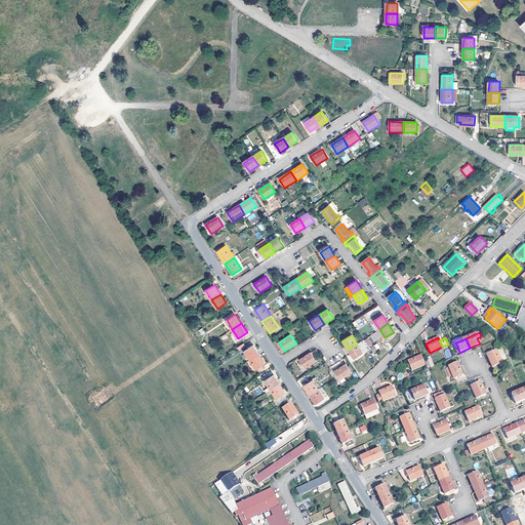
[(388,341),(385,344),(390,351),(393,348),(388,341)]
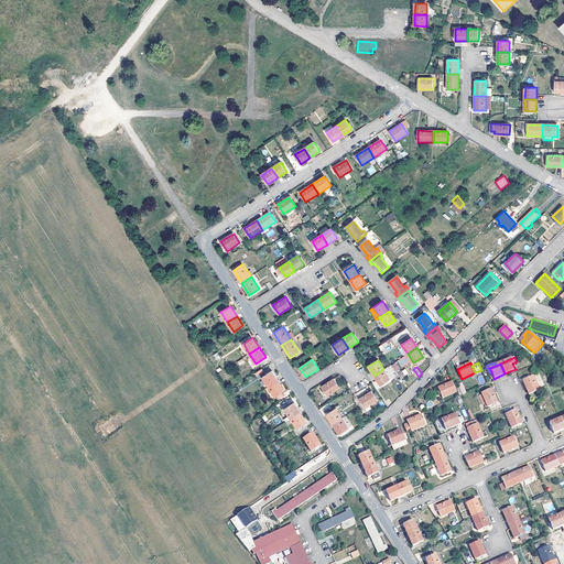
[(383,369),(375,376),(381,386),(390,379),(383,369)]
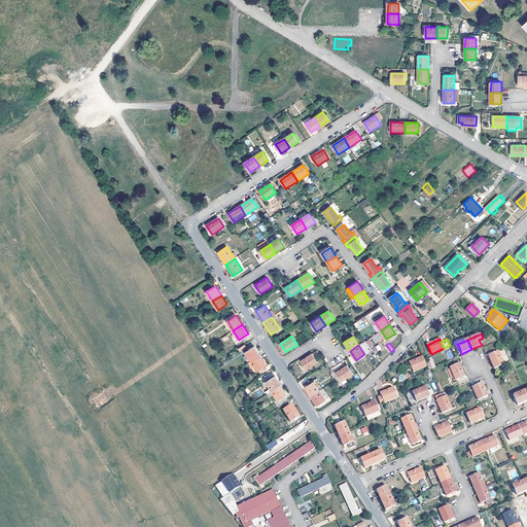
[(251,361),(260,355),(254,346),(246,352),(251,361)]
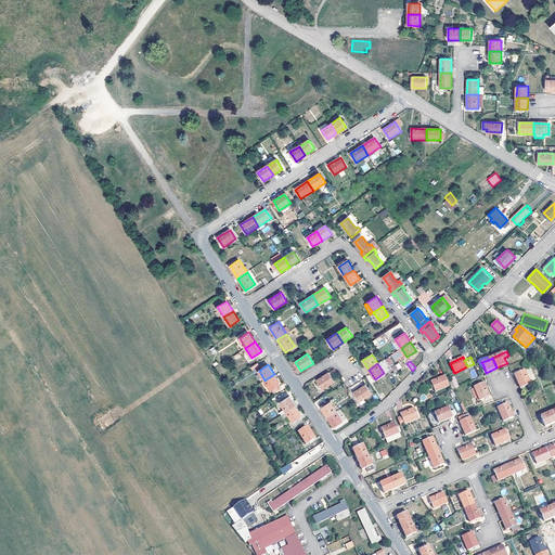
[(525,370),(515,374),(520,388),(531,384),(525,370)]
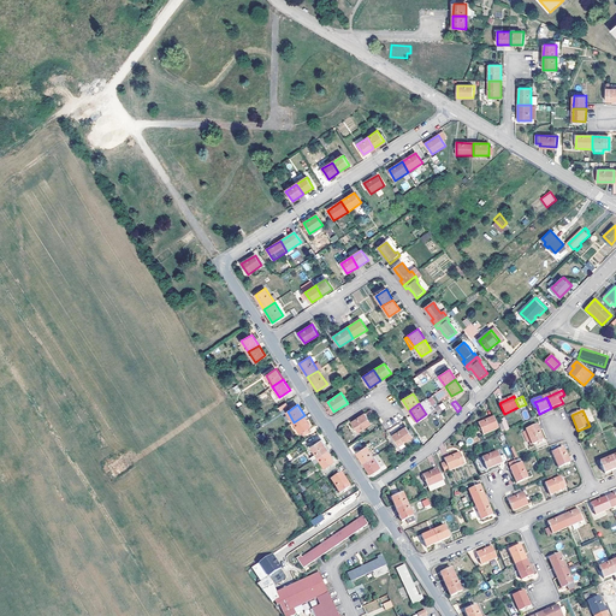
[(351,422),(359,432),(372,424),(365,413),(351,422)]
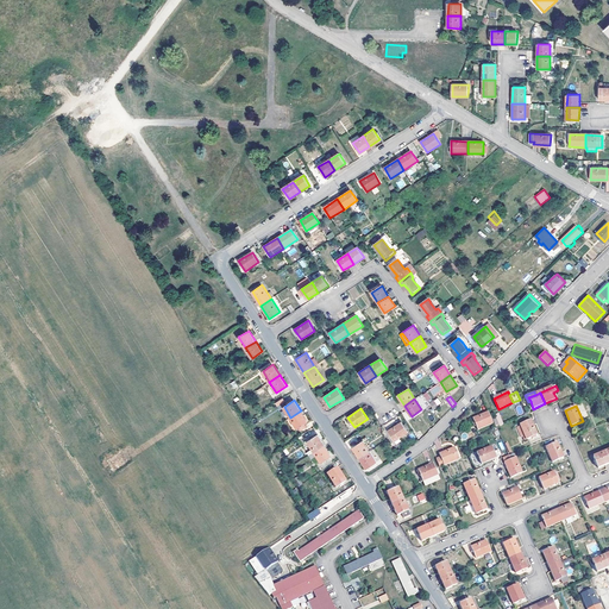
[(301,410),(290,418),(297,427),(308,421),(301,410)]
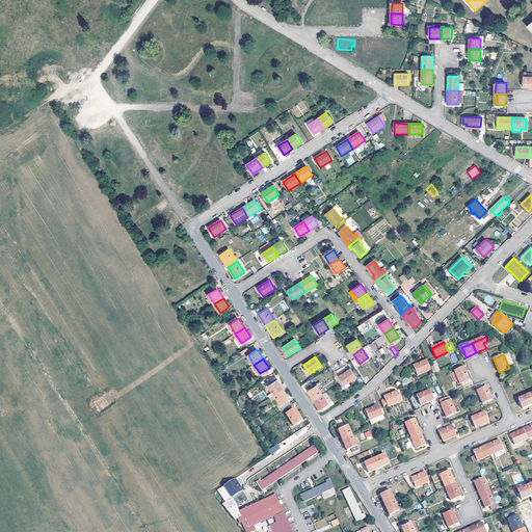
[(416,373),(417,376),(430,370),(426,361),(414,366),(415,369),(413,370),(414,371),(413,372),(413,373),(414,374),(416,373)]
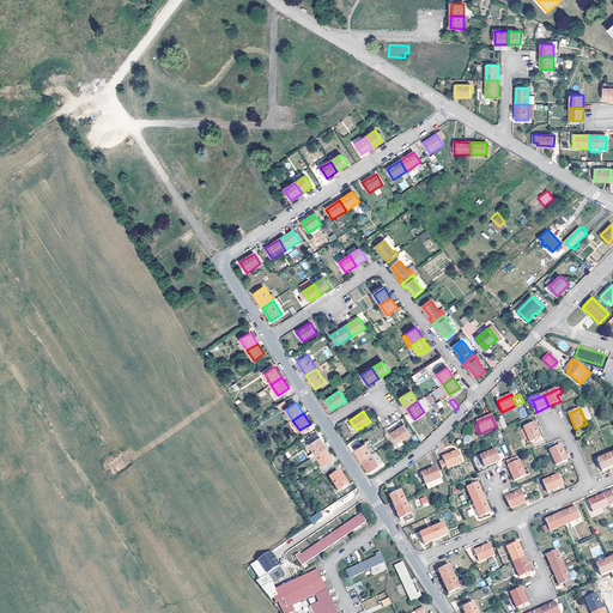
[(523,429),(529,443),(541,438),(534,423),(523,429)]
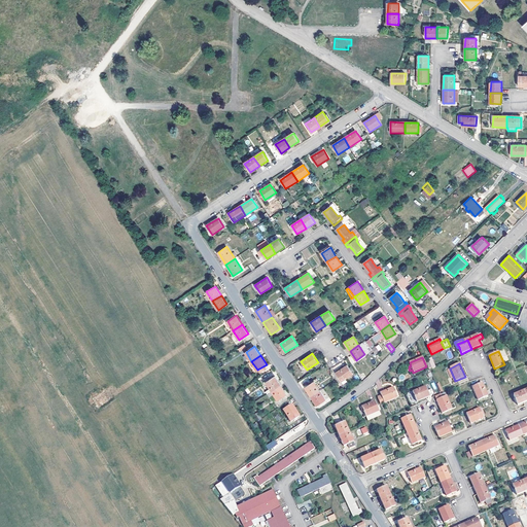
[(347,365),(339,371),(344,380),(353,374),(347,365)]
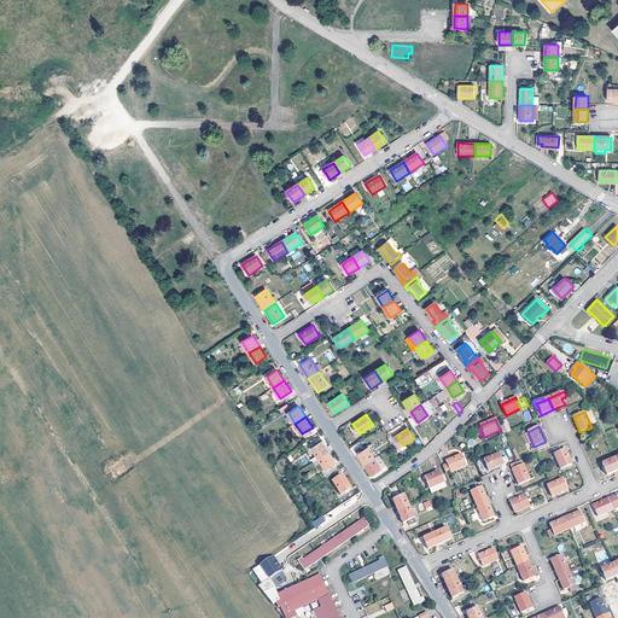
[(532,448),(534,447),(528,432),(524,433),(529,444),(530,443),(532,448)]
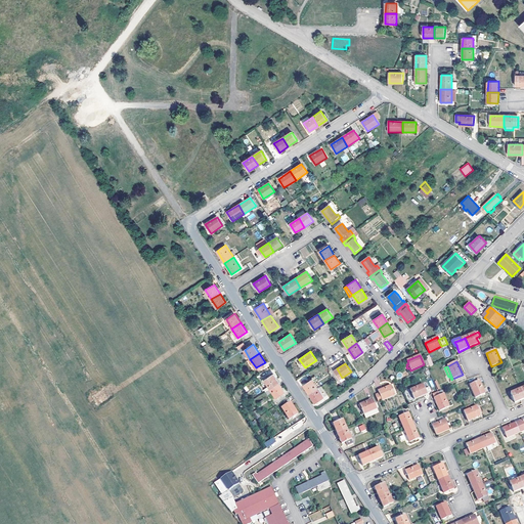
[(270,388),(279,383),(273,374),(265,380),(270,388)]
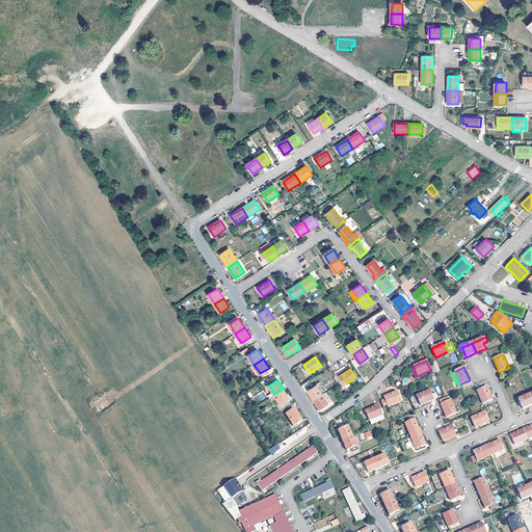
[(314,400),(323,394),(317,384),(309,391),(314,400)]
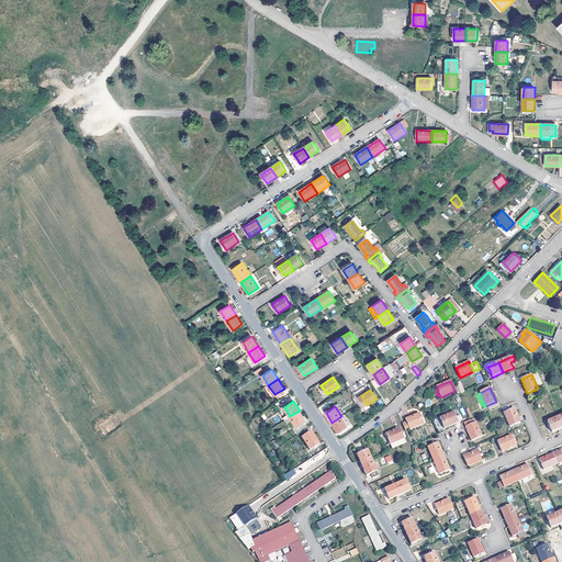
[(515,408),(504,413),(509,427),(520,422),(515,408)]
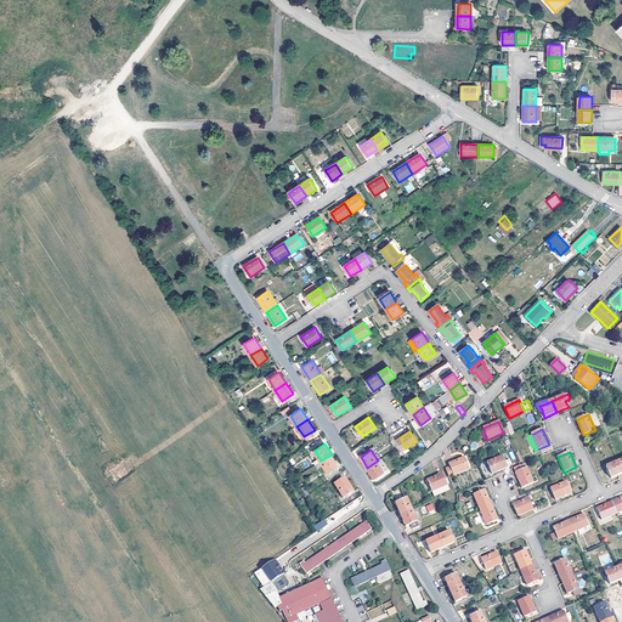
[(332,454),(321,461),(328,471),(338,464),(332,454)]
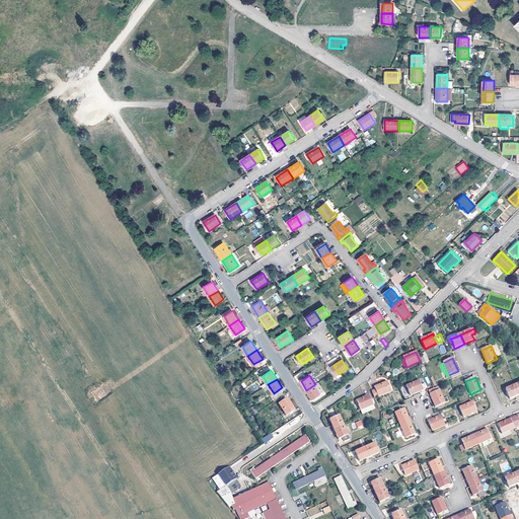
[(406,386),(411,395),(423,390),(419,380),(406,386)]
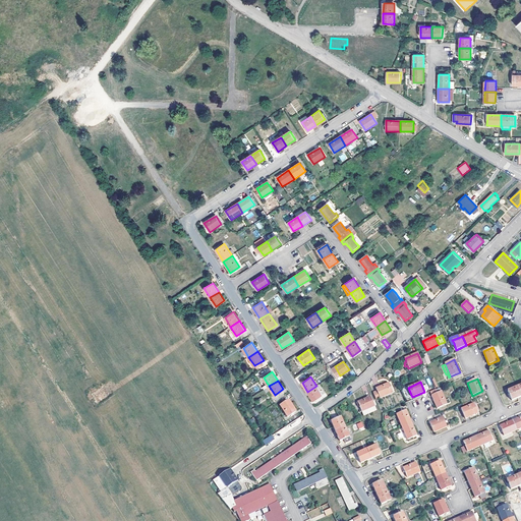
[(373,393),(377,400),(393,393),(389,383),(375,389),(377,392),(373,393)]
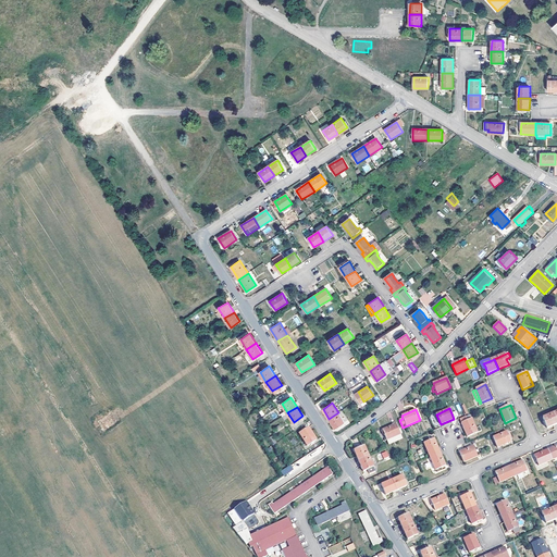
[(338,412),(329,419),(335,429),(345,422),(338,412)]
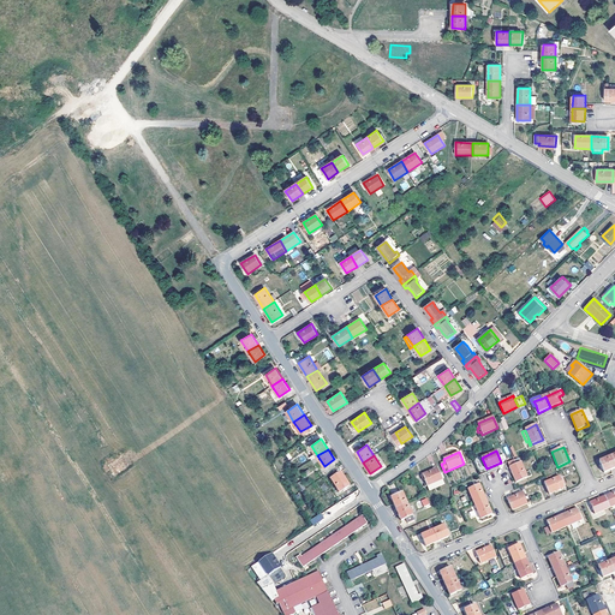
[(604,472),(614,467),(614,466),(610,457),(599,461),(604,472)]
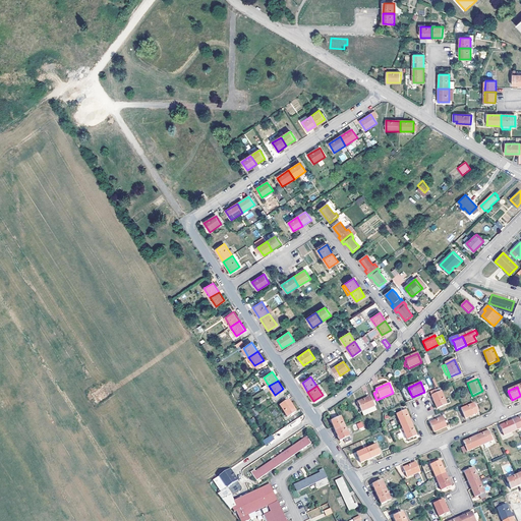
[(438,409),(447,405),(445,401),(442,392),(431,396),(438,409)]
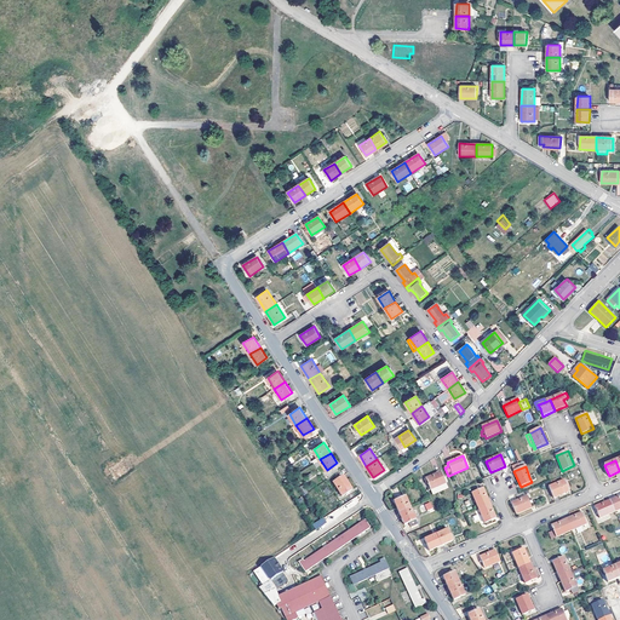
[(431,491),(446,484),(441,472),(426,478),(431,491)]
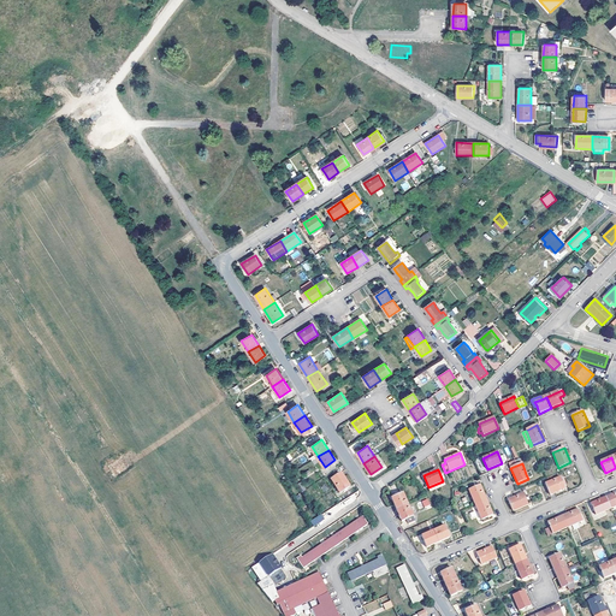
[(342,473),(331,480),(339,493),(350,486),(342,473)]
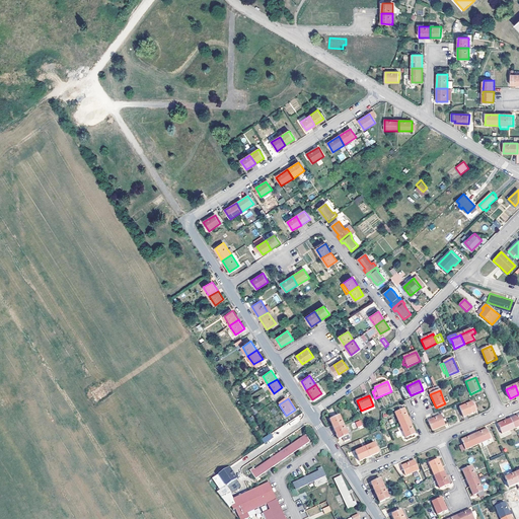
[(459,408),(463,417),(476,412),(472,402),(459,408)]
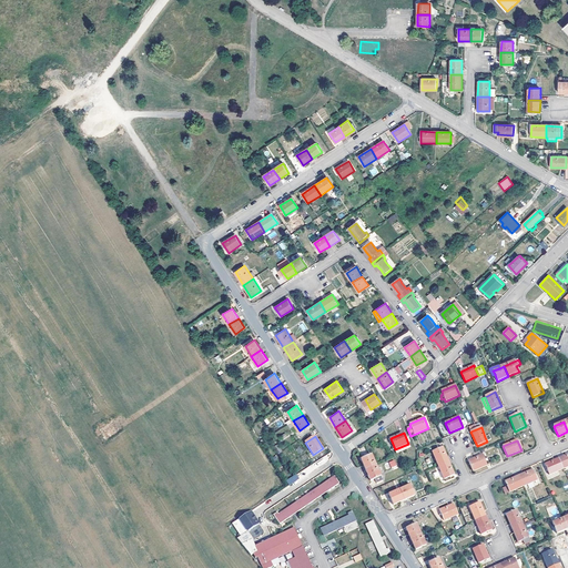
[(408,444),(395,449),(396,454),(411,448),(408,444)]
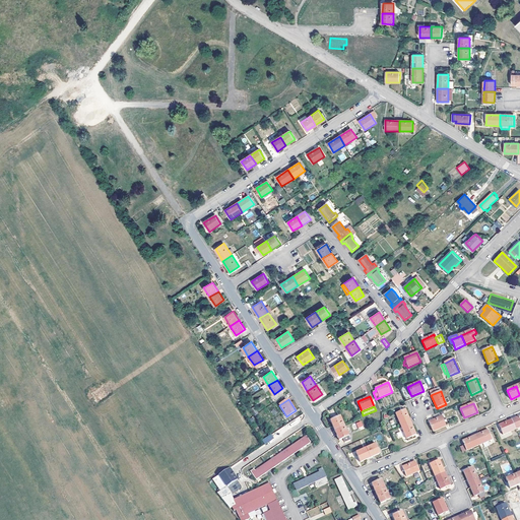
[(401,427),(411,423),(405,410),(396,414),(401,427)]
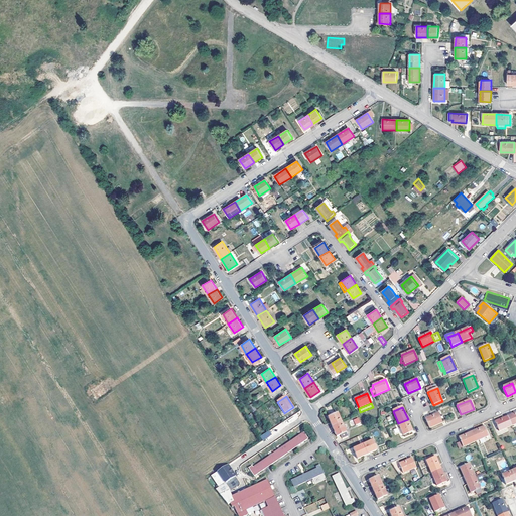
[(295,413),(287,420),(290,423),(298,416),(295,413)]
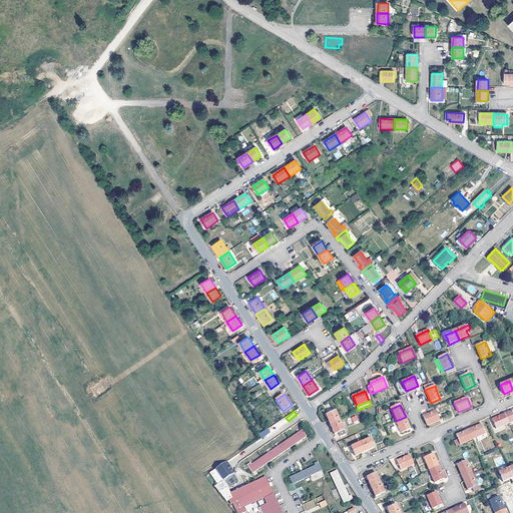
[(331,425),(340,421),(336,411),(327,415),(331,425)]
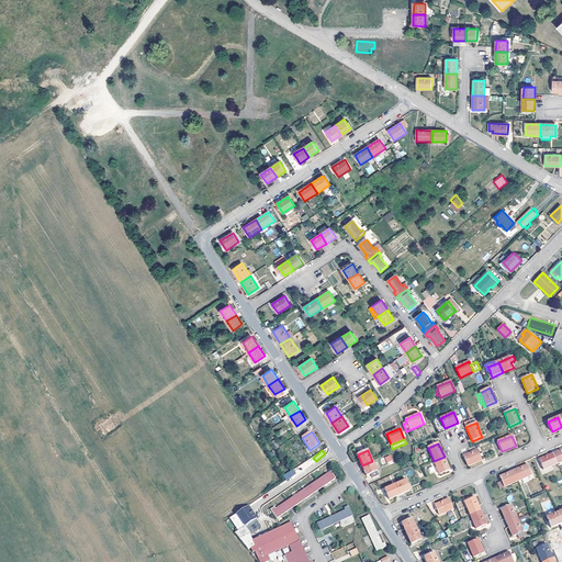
[(480,458),(483,457),(481,452),(479,453),(476,450),(463,456),(468,467),(482,461),(480,458)]
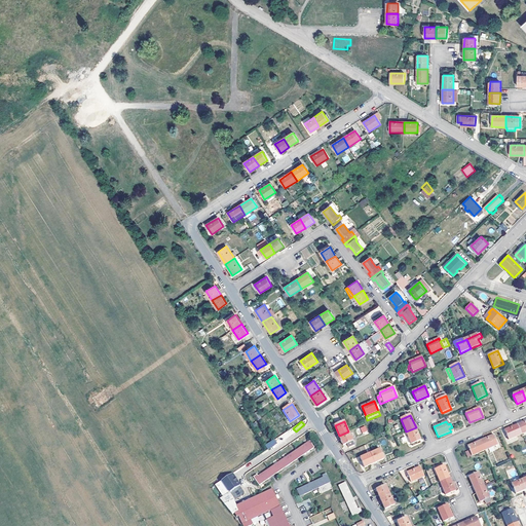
[(510,440),(522,435),(518,424),(504,430),(510,440)]
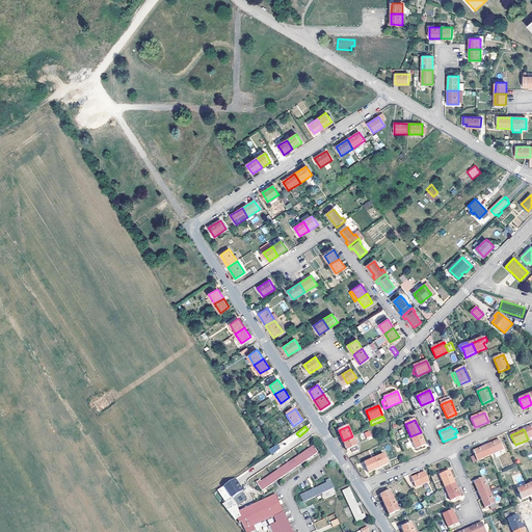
[(421,432),(410,436),(416,449),(426,445),(421,432)]
